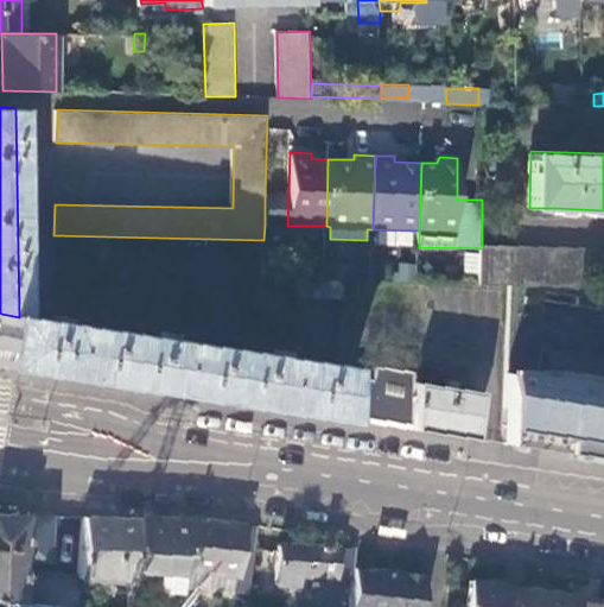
[(288,196),(265,196),(265,225),(287,226),(288,196)]
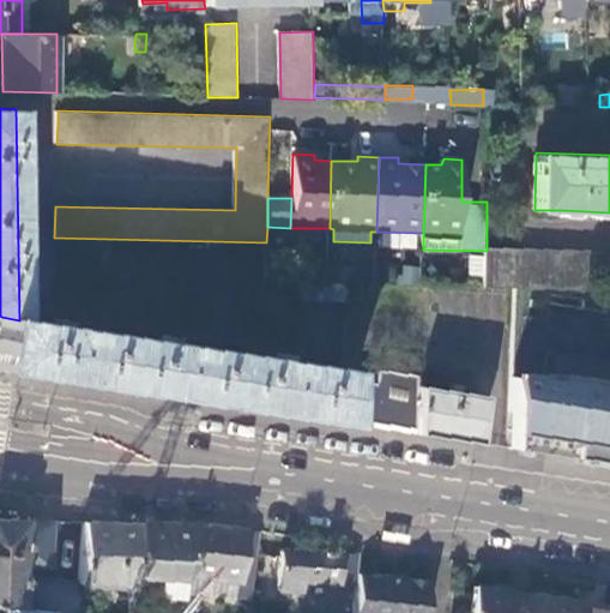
[(288,246),(266,245),(266,281),(287,282),(288,246)]
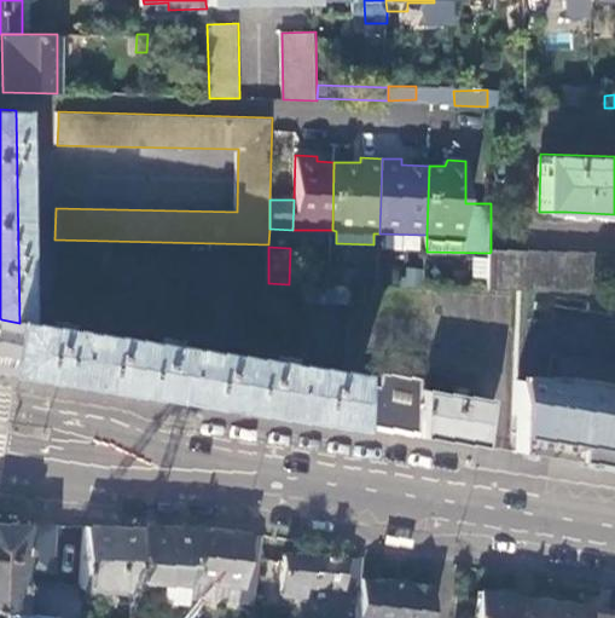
[(602,255),(489,253),(489,290),(602,293),(602,255)]
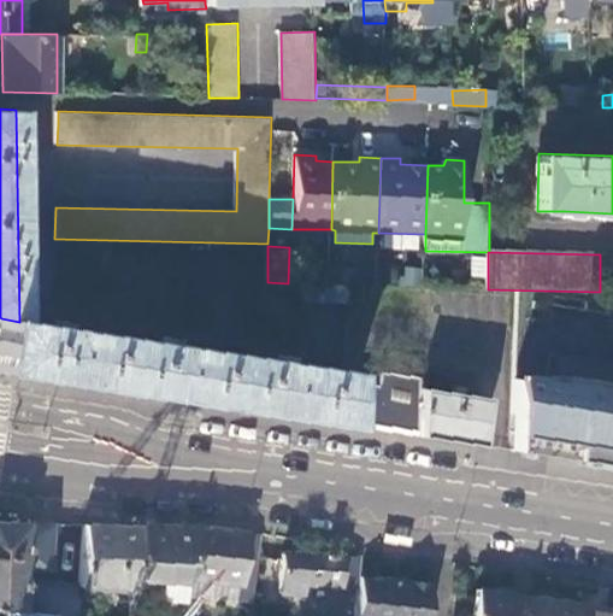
[(349,285),(302,283),(302,303),(349,304),(349,285)]
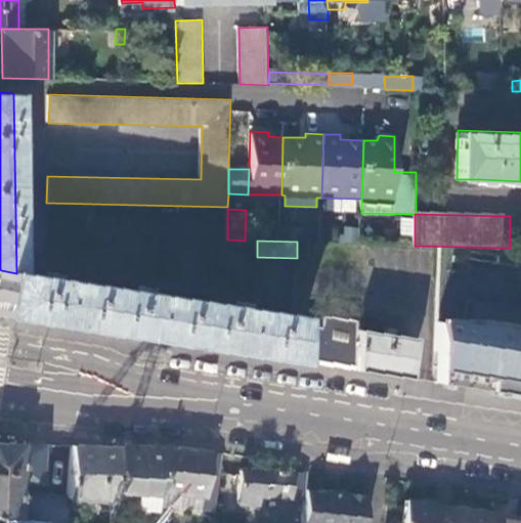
[(16,273),(1,270),(0,278),(0,315),(41,321),(135,336),(251,353),(280,358),(293,359),(295,319),(295,316),(258,310),(259,306),(250,305),(250,308),(148,293),(148,288),(140,287),(139,292),(55,278),(56,273),(47,272),(46,277),(16,273)]
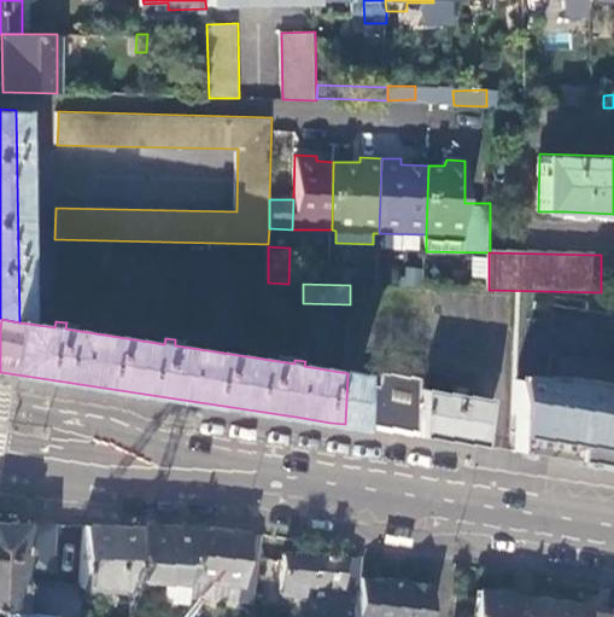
[(420,389),(421,377),(380,373),(379,379),(348,377),(345,424),(376,429),(419,435),(420,389)]
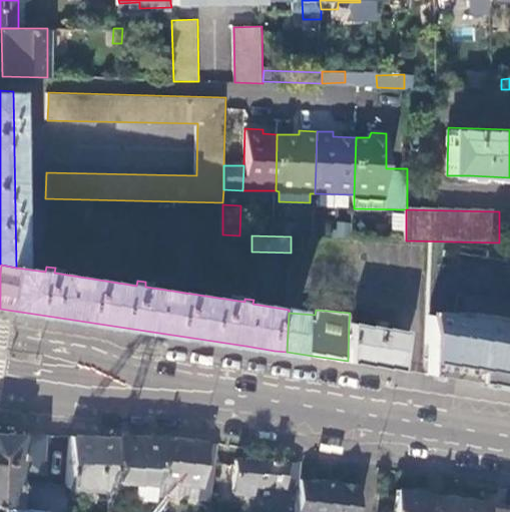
[(428,315),(426,373),(465,380),(509,387),(509,322),(428,315)]
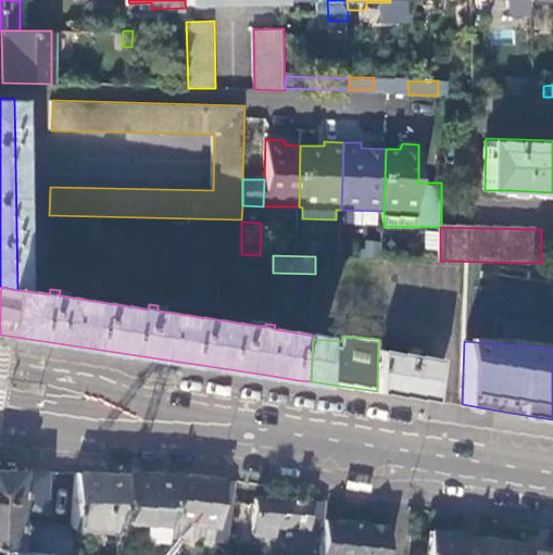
[(378,350),(377,391),(404,395),(434,401),(440,358),(378,350)]
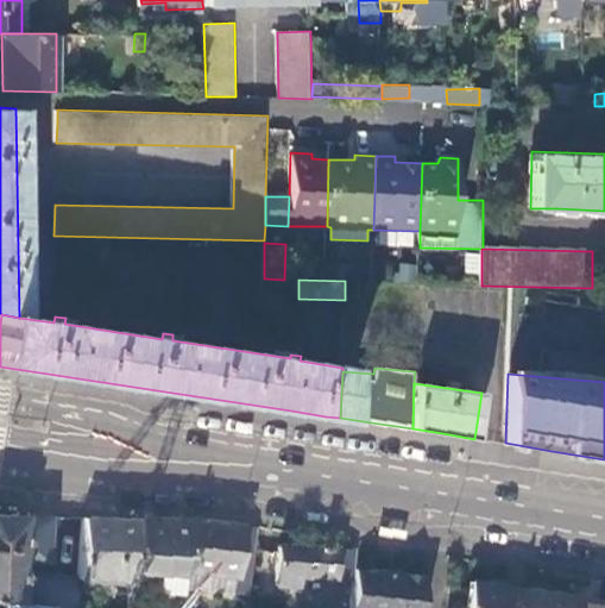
[(0,600),(19,602),(20,569),(21,558),(46,558),(49,514),(23,513),(0,513),(0,600)]
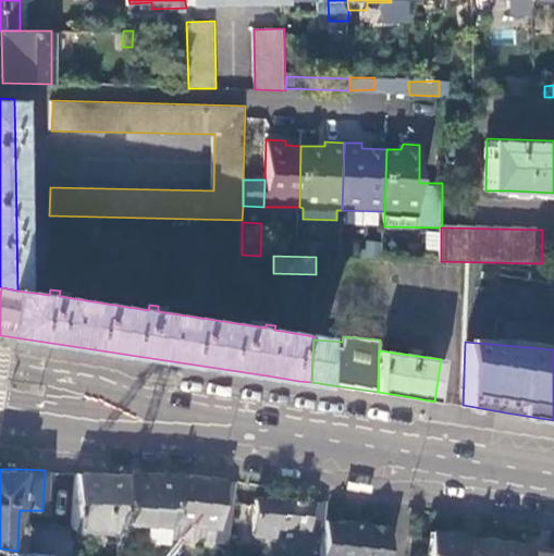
[(72,524),(72,528),(121,531),(121,522),(127,472),(101,471),(76,471),(72,524)]
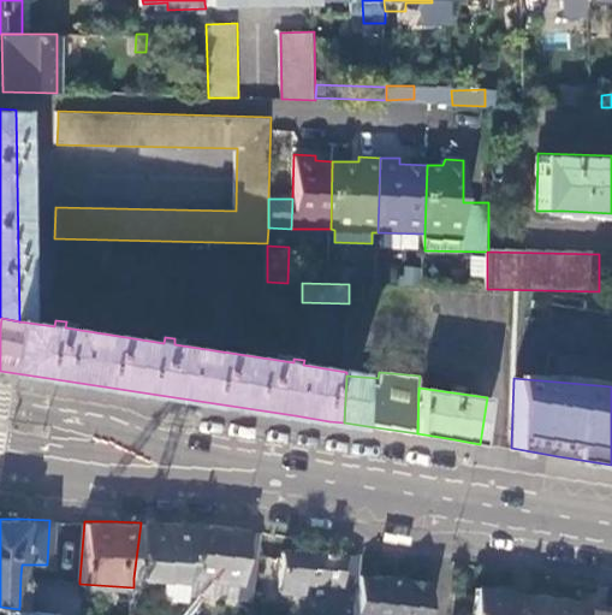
[(170,522),(141,522),(134,578),(190,581),(190,577),(197,524),(170,522)]
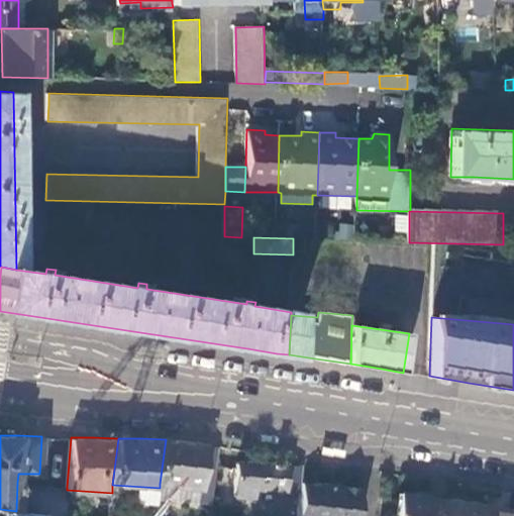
[(166,439),(160,484),(203,489),(201,502),(213,504),(220,446),(208,444),(208,443),(188,441),(166,439)]
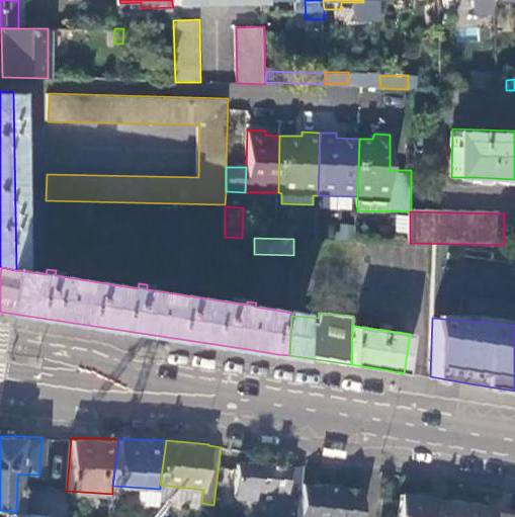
[(256,489),(302,492),(303,483),(304,465),(239,461),(237,497),(255,497),(256,489)]
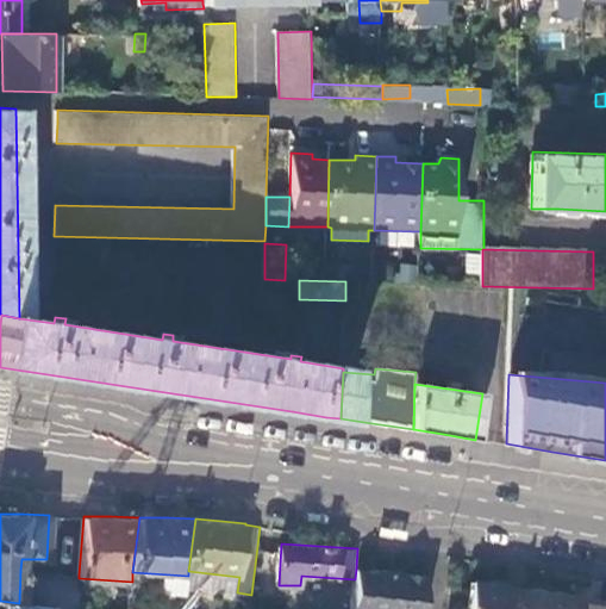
[(356,569),(355,579),(350,608),(422,608),(426,576),(397,572),(398,569),(382,567),(382,571),(356,569)]
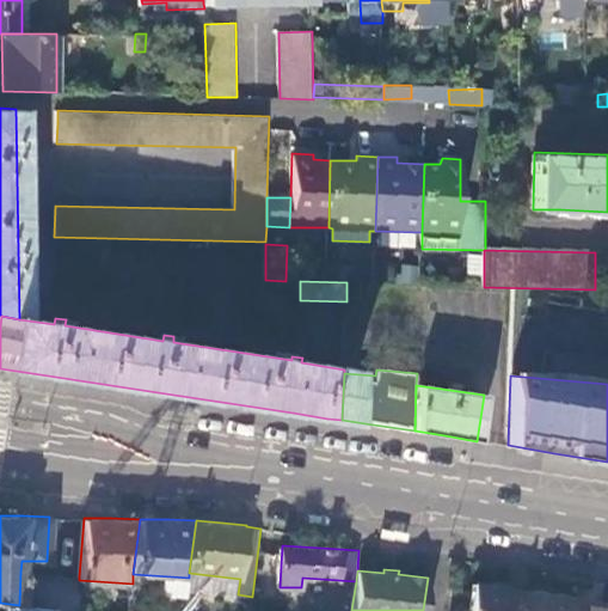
[(72,610),(77,610),(79,580),(79,576),(20,572),(19,605),(63,610),(72,610)]
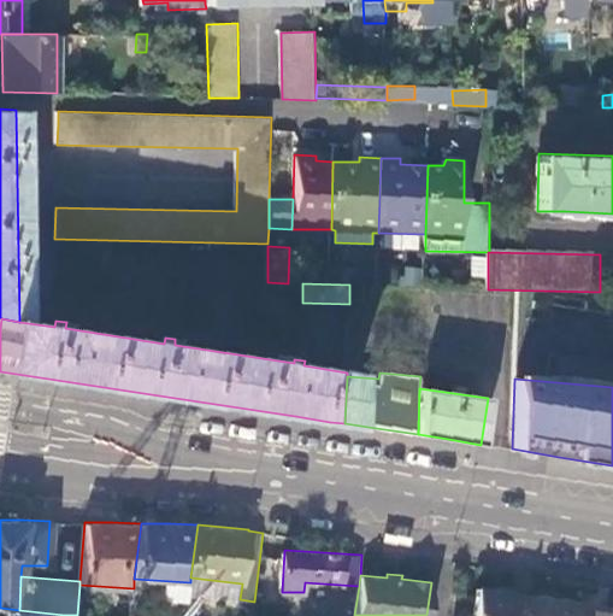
[(188,593),(240,599),(242,584),(190,578),(190,582),(188,593)]
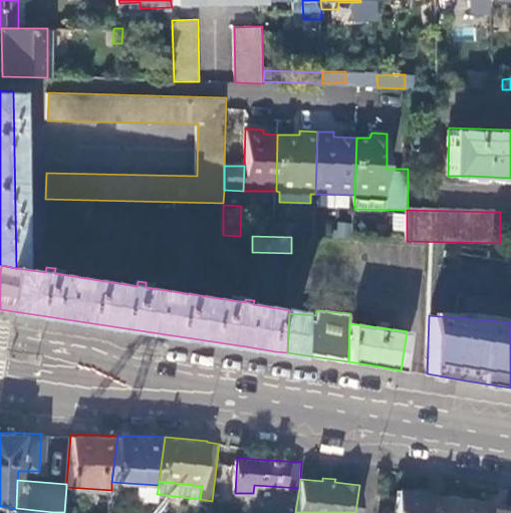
[(434,512),(438,494),(439,490),(422,487),(421,492),(398,489),(394,512),(434,512)]
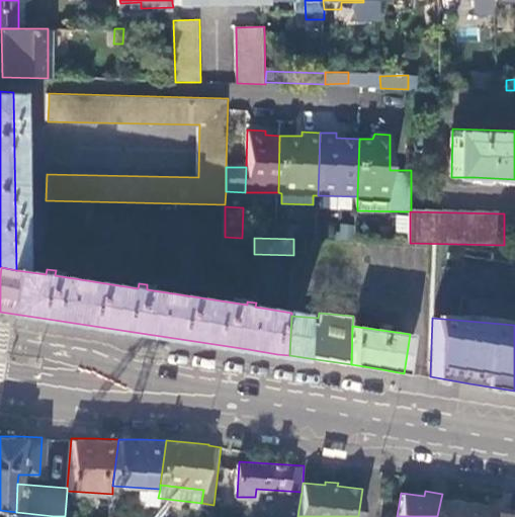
[(441,498),(437,516),(481,516),(484,505),(441,498)]
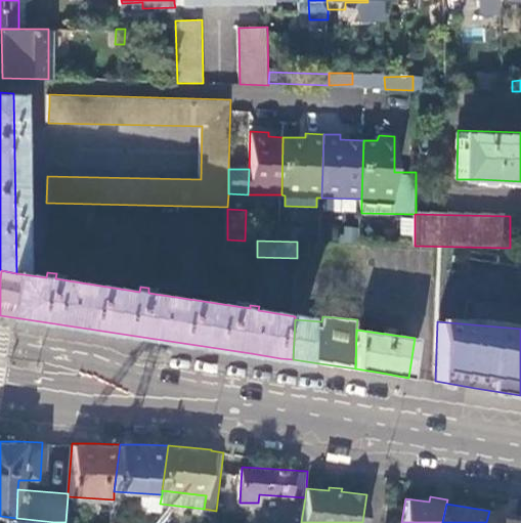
[(520,516),(489,511),(486,522),(520,522),(520,516)]
